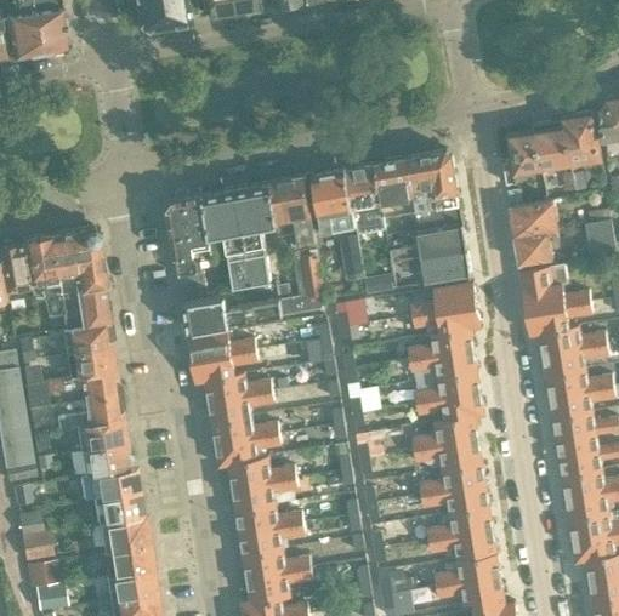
[(0,6),(1,12),(9,56),(12,58),(26,56),(28,53),(39,51),(39,53),(61,50),(66,43),(63,24),(58,0),(0,0),(0,6)]
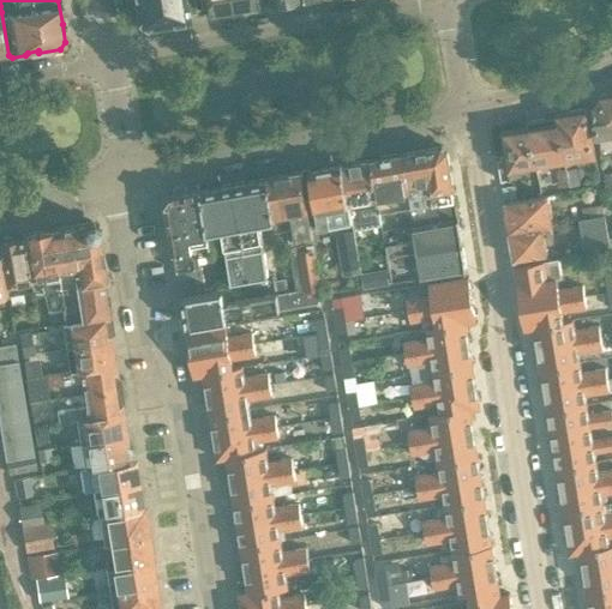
[(131,0),(136,25),(143,31),(187,24),(186,19),(193,18),(190,0),(131,0)]
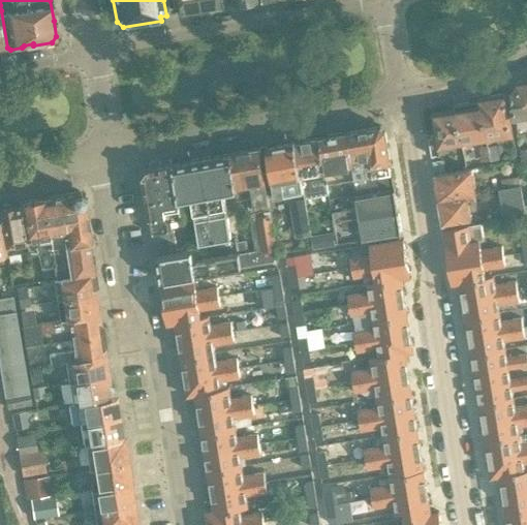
[(168,0),(171,11),(176,10),(177,16),(180,16),(184,17),(191,16),(193,12),(196,12),(194,0),(168,0)]
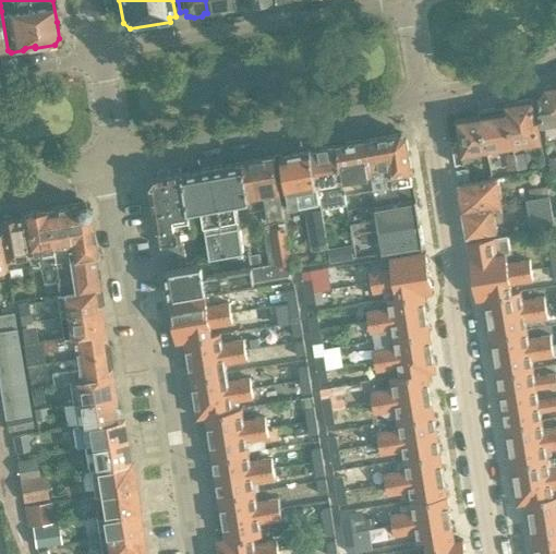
[(205,0),(207,13),(210,12),(214,14),(221,13),(224,10),(228,10),(227,3),(232,2),(231,0),(205,0)]
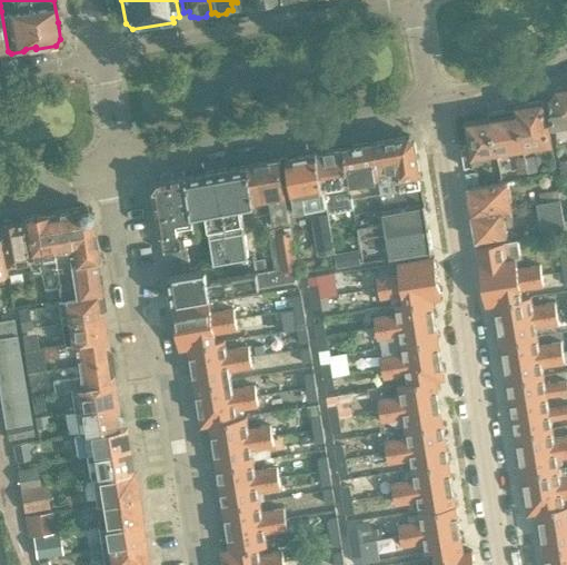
[(244,0),(246,10),(268,7),(267,0),(244,0)]
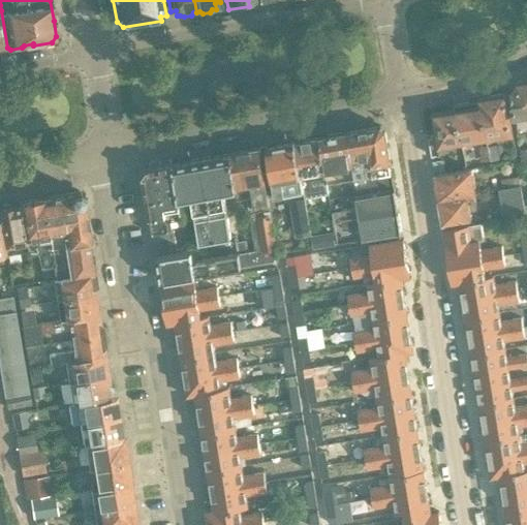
[(526,122),(526,83),(514,85),(507,94),(513,124),(526,122)]
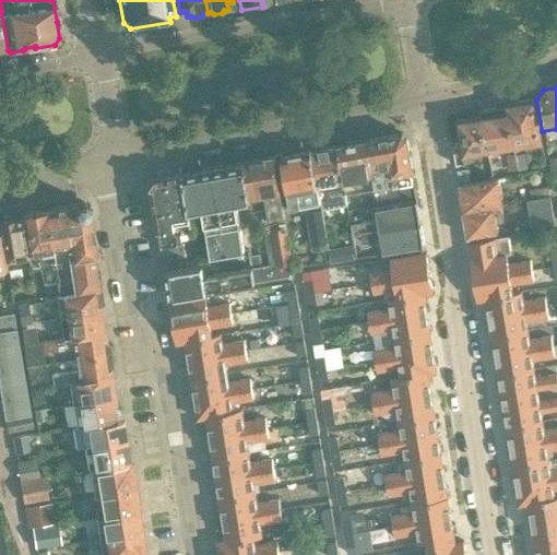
[(531,103),(504,107),(510,150),(538,145),(531,103)]
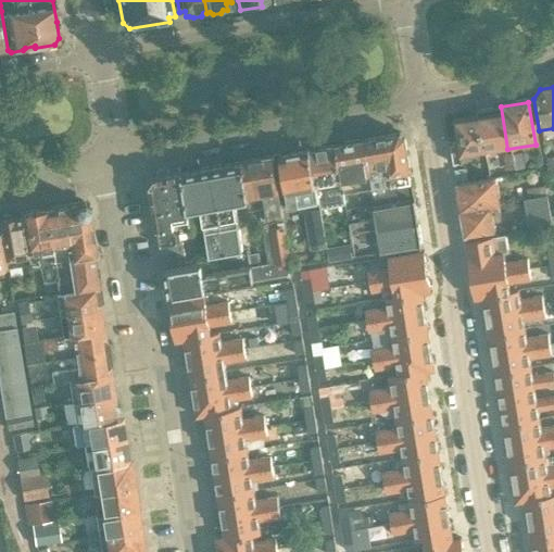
[(501,110),(475,114),(481,153),(507,149),(501,107),(500,107),(501,110)]
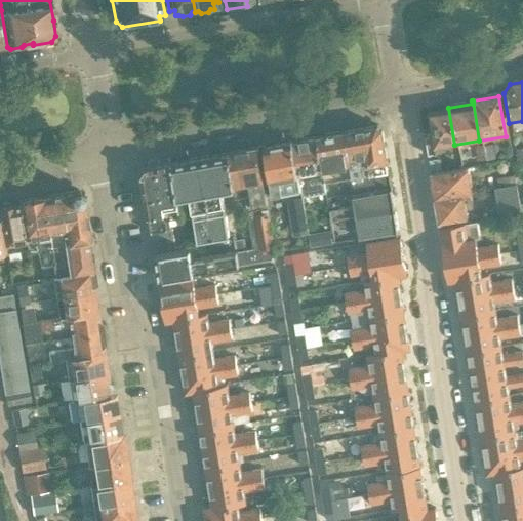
[(454,145),(448,108),(447,108),(448,113),(427,116),(430,133),(425,134),(426,138),(423,138),(426,158),(435,157),(434,149),(454,145)]
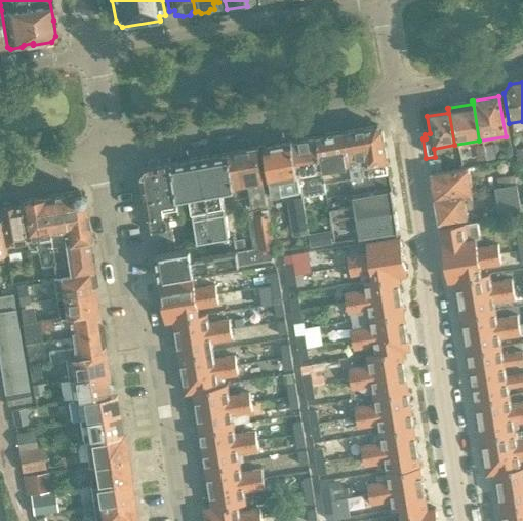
[(376,129),(344,135),(352,181),(351,181),(353,197),(390,191),(388,174),(380,132),(376,129)]
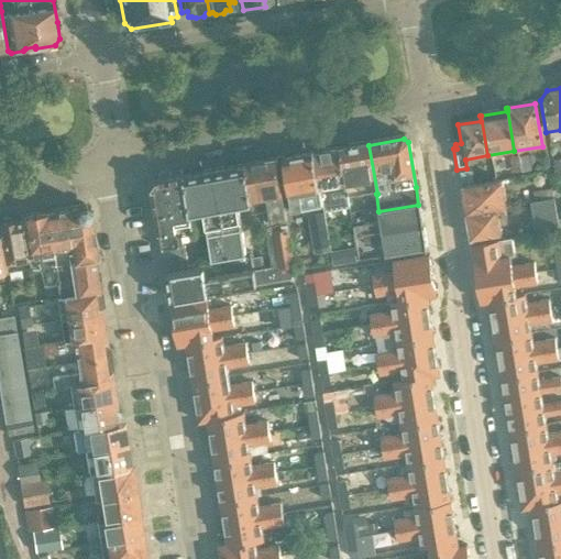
[(369,145),(338,151),(345,194),(345,199),(376,194),(377,194),(369,145)]
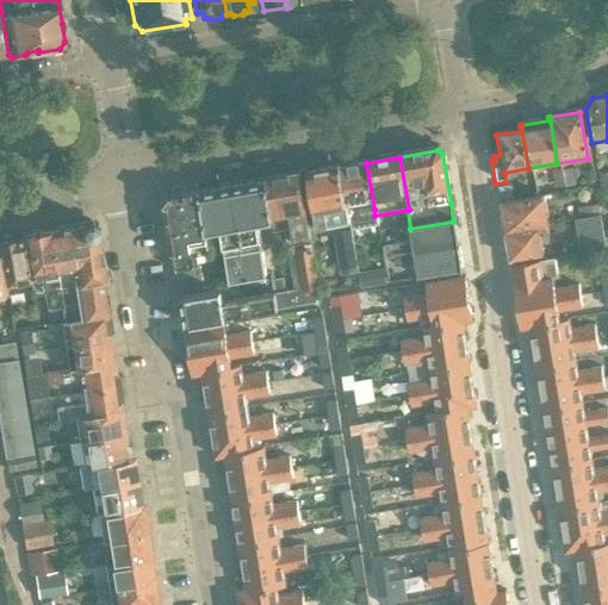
[(366,163),(337,168),(347,222),(348,226),(349,232),(377,229),(374,216),(374,210),(366,163)]
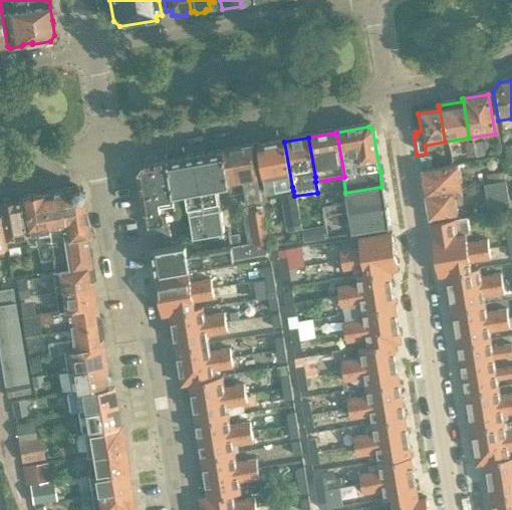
[(284,142),(257,147),(265,197),(293,191),(292,187),(284,142)]
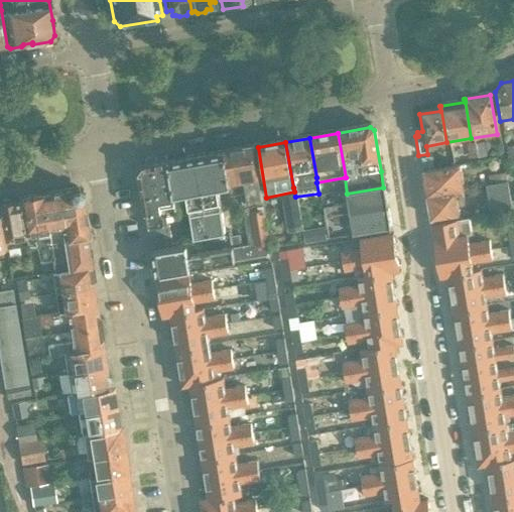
[(252,148),(224,153),(230,188),(231,198),(234,216),(242,215),(248,248),(246,248),(246,245),(239,246),(242,264),(270,259),(268,247),(261,206),(252,148)]
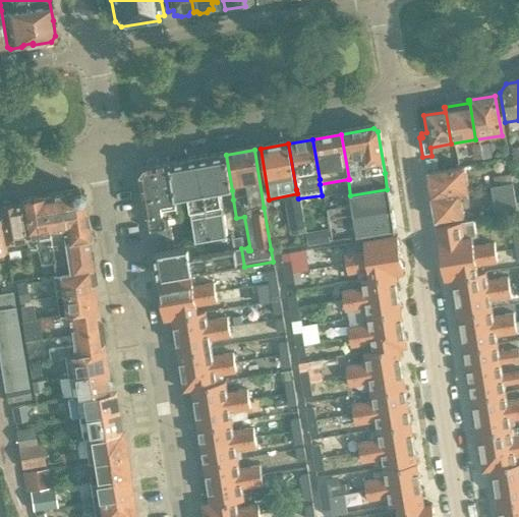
[(226,155),(197,160),(211,241),(226,238),(219,193),(232,190),(226,155)]
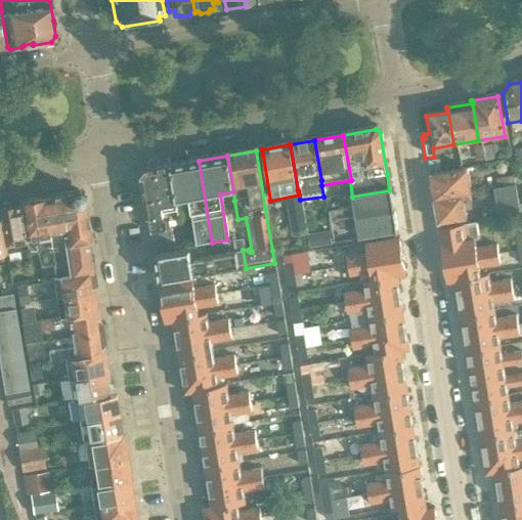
[(199,161),(170,166),(176,202),(188,200),(197,246),(212,243),(199,161)]
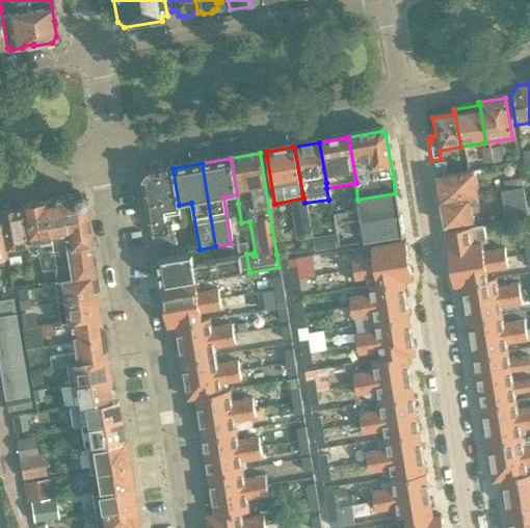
[(142,180),(149,223),(155,262),(177,259),(173,236),(171,236),(169,227),(182,225),(179,205),(173,168),(147,173),(142,180)]
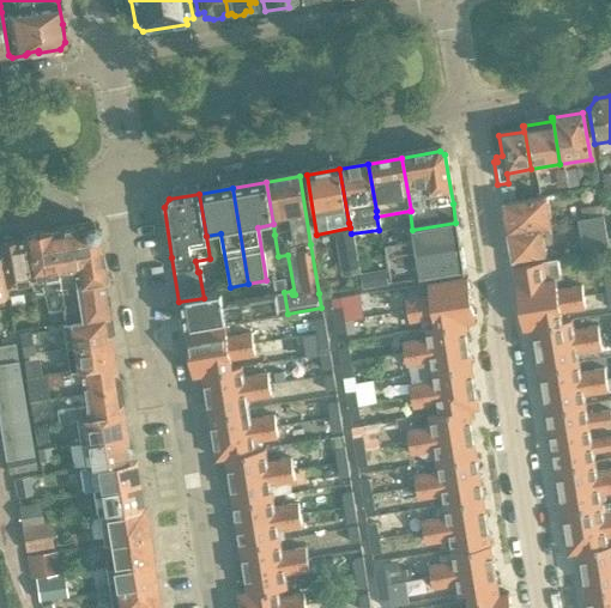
[(501,207),(506,235),(548,229),(543,200),(501,207)]
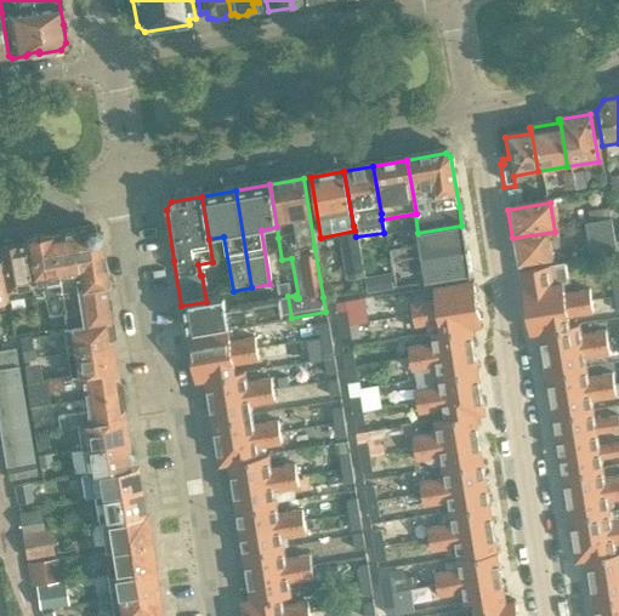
[(583,228),(588,256),(613,252),(608,223),(583,228)]
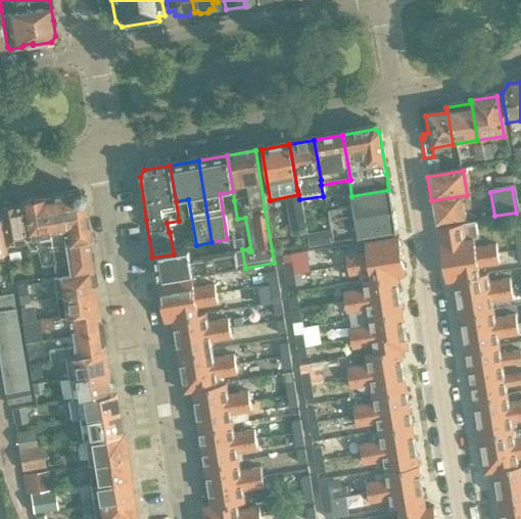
[(341,211),(327,214),(328,224),(336,222),(353,219),(392,211),(388,190),(351,196),(349,197),(351,209),(341,211)]
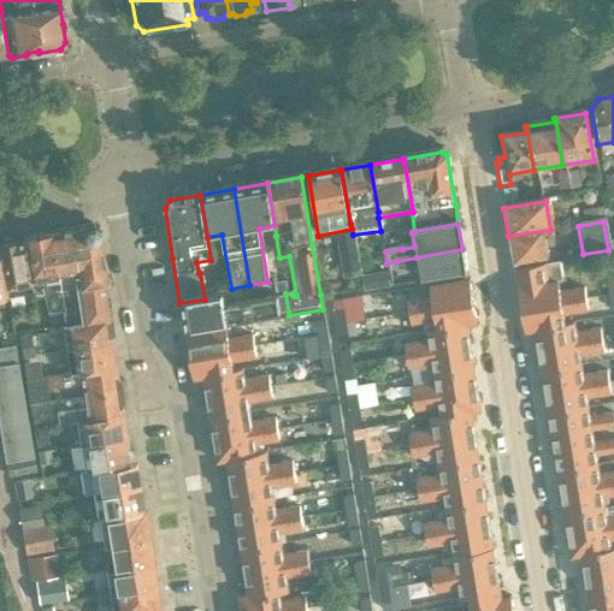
[(49,235),(48,235),(54,274),(58,292),(63,326),(64,330),(110,321),(95,231),(90,227),(84,229),(49,235)]
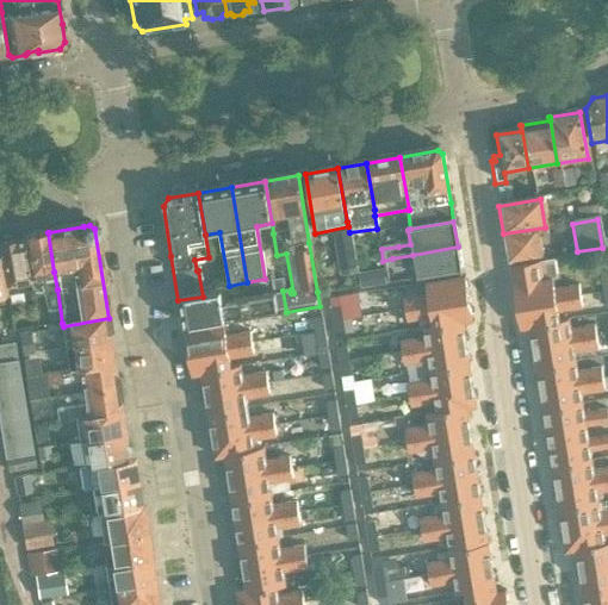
[(545,228),(503,234),(508,262),(540,257),(535,230),(545,228)]
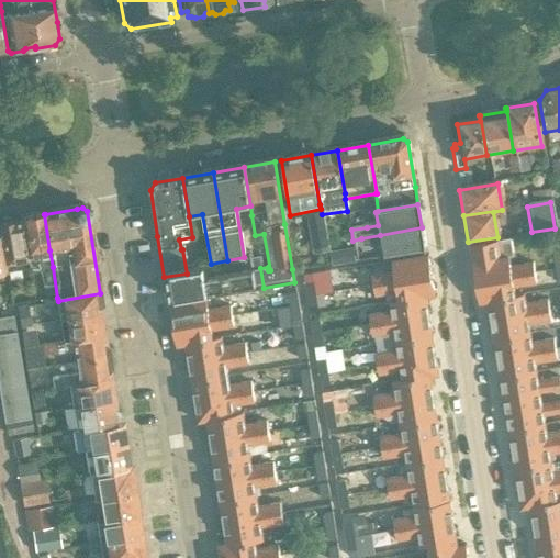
[(44,214),(20,219),(26,261),(28,271),(28,272),(38,270),(42,289),(43,301),(57,298),(53,267),(49,250),(44,214)]
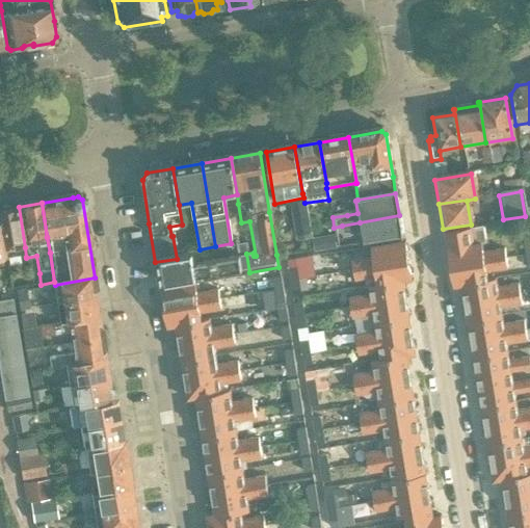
[(0,213),(0,231),(4,259),(5,260),(19,258),(26,257),(25,247),(19,207),(18,207),(18,210),(9,211),(6,209),(2,209),(0,213)]
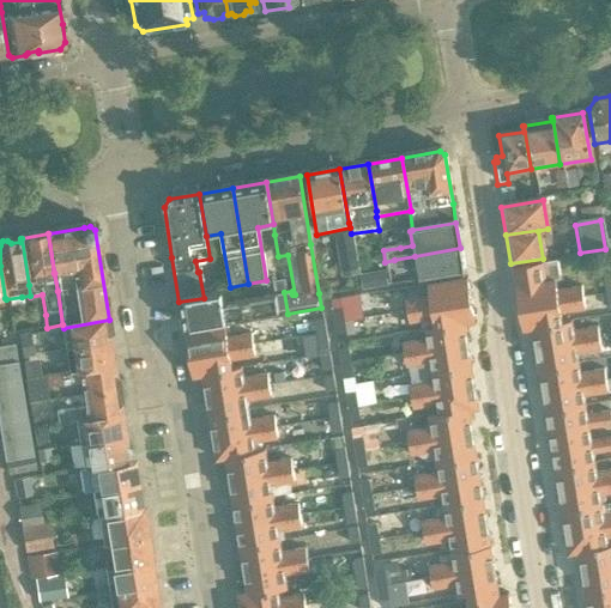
[(415,256),(394,260),(397,271),(416,267),(418,284),(464,275),(460,248),(415,256)]
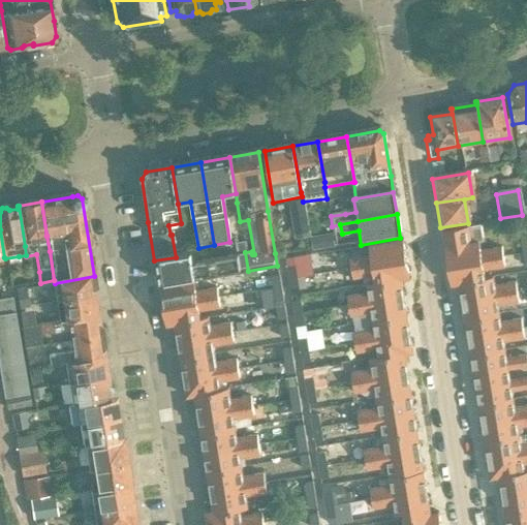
[(479,227),(441,234),(446,269),(501,260),(500,251),(479,254),(477,245),(482,244),(479,227)]
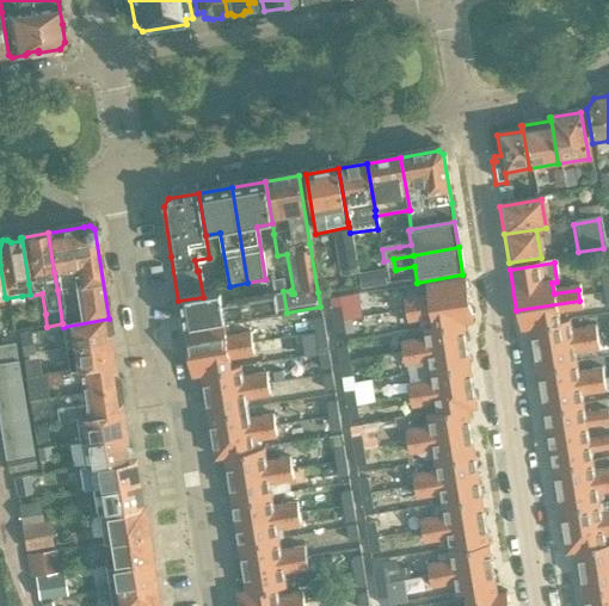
[(428,300),(403,303),(405,314),(468,303),(465,282),(425,288),(428,300)]
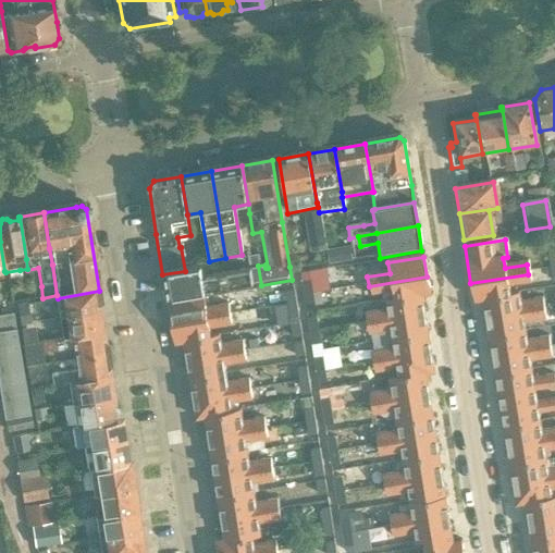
[(257,259),(247,260),(249,271),(253,286),(261,285),(258,266),(257,259)]
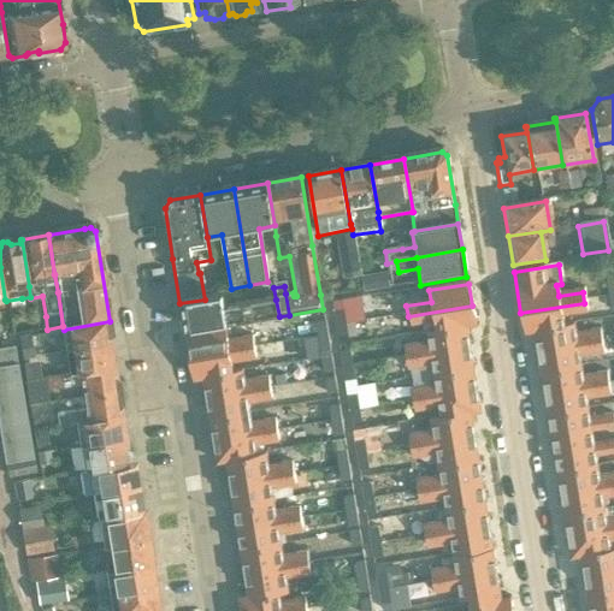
[(205,300),(179,303),(184,332),(279,316),(276,300),(224,309),(222,296),(205,300)]
